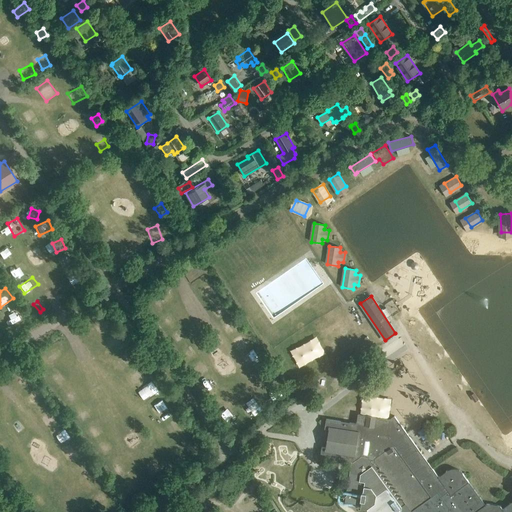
[(218,306),(222,316),(232,312),(228,303),(218,306)]
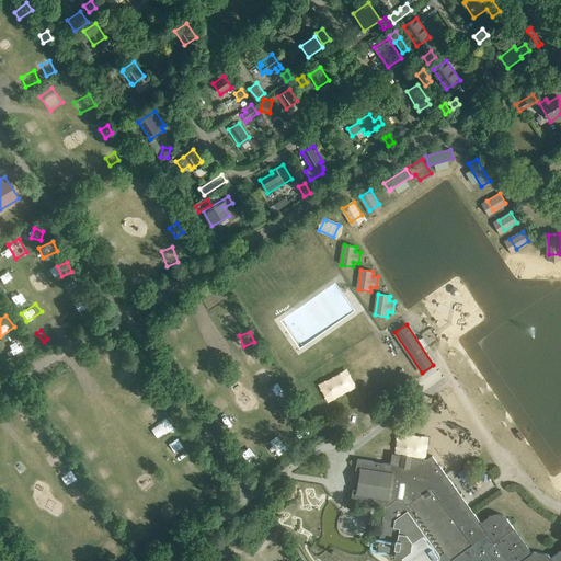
[(8,346),(14,355),(26,346),(20,338),(8,346)]
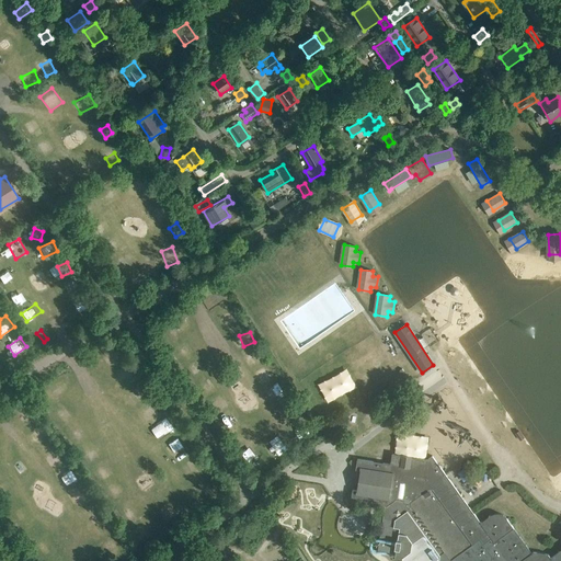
[(123,346),(107,353),(112,365),(128,358),(123,346)]
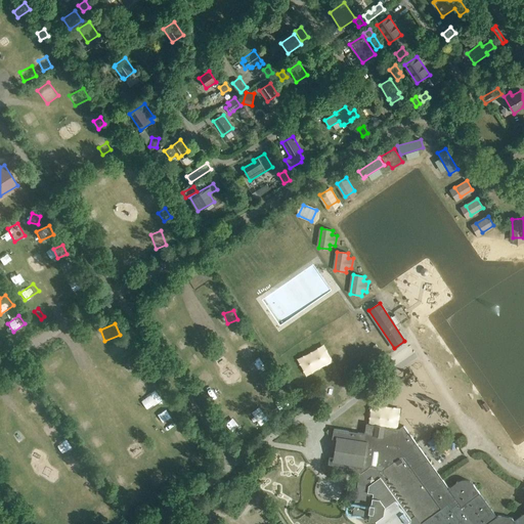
[(117,345),(122,354),(131,348),(125,340),(117,345)]
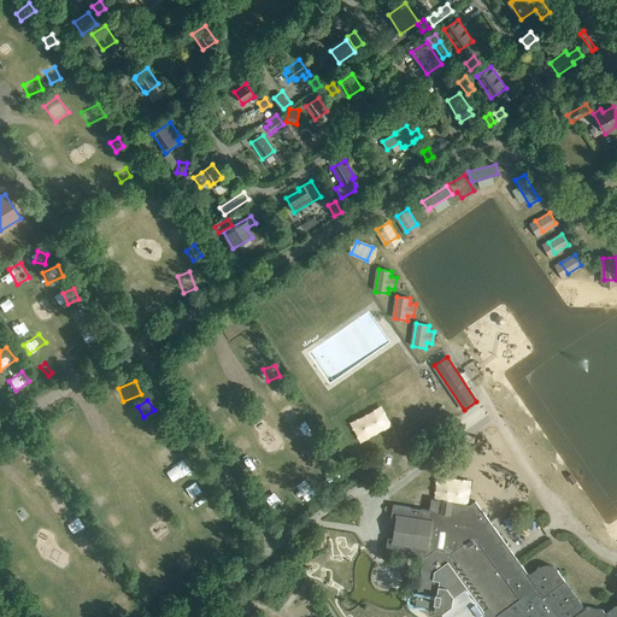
[(151,441),(165,432),(157,419),(142,430),(151,441)]
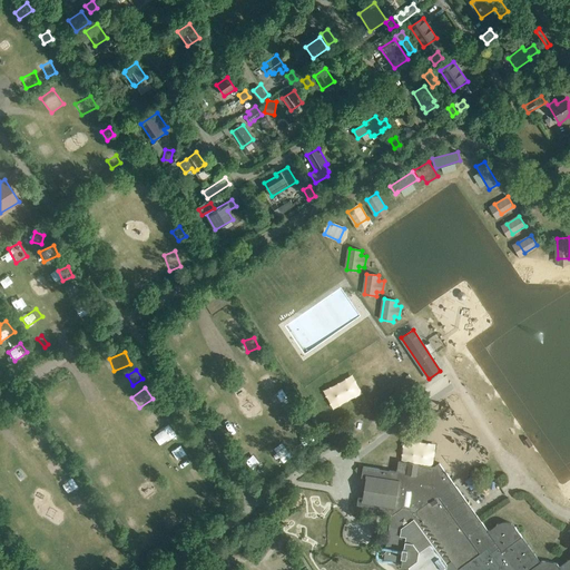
[(287,392),(274,396),(277,408),(291,403),(287,392)]
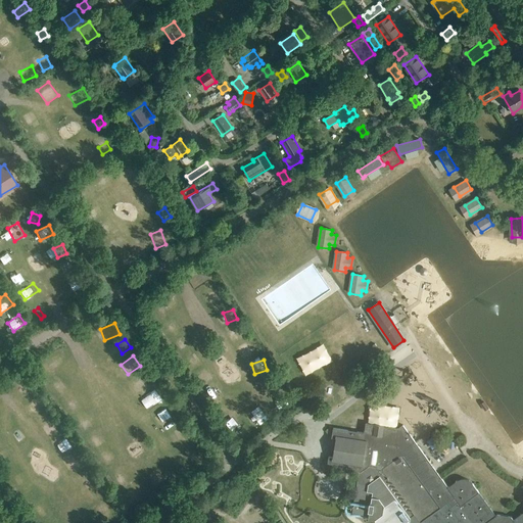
[(142,386),(143,387),(151,381),(144,373),(131,383),(137,390),(142,386)]
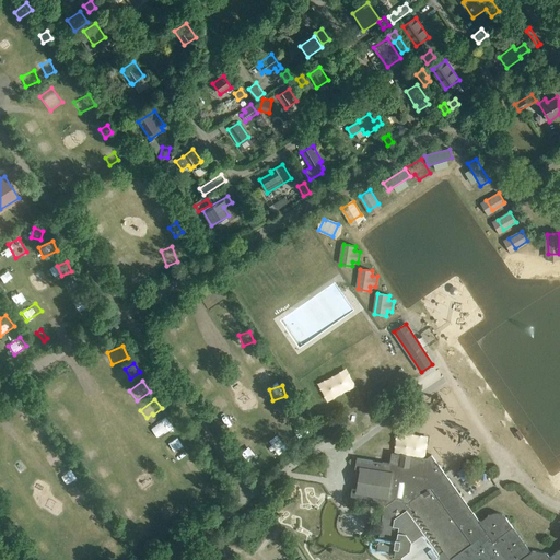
[(31,405),(23,411),(31,420),(38,413),(31,405)]
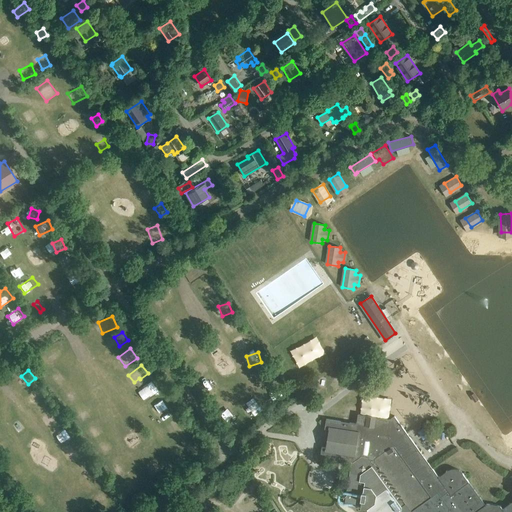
[(63,384),(60,375),(51,378),(54,387),(63,384)]
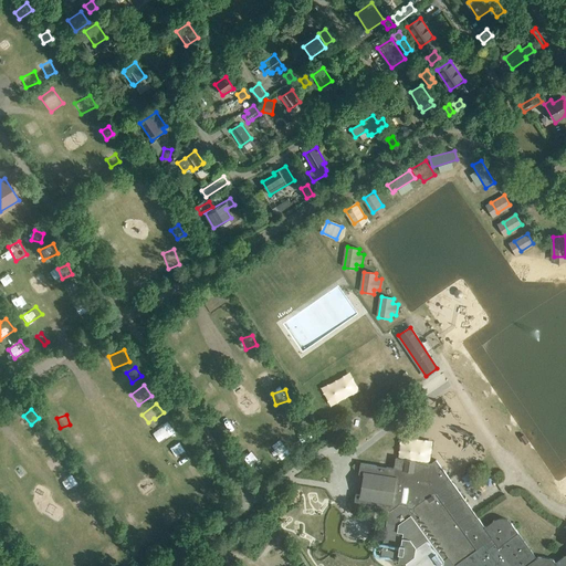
[(159,439),(175,432),(170,422),(155,429),(159,439)]
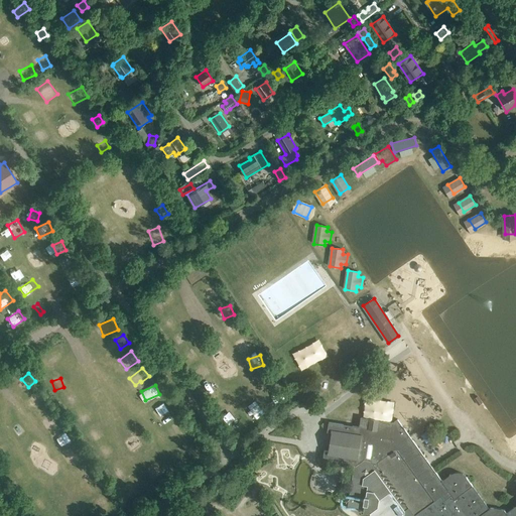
[(33,409),(45,401),(40,392),(27,401),(33,409)]
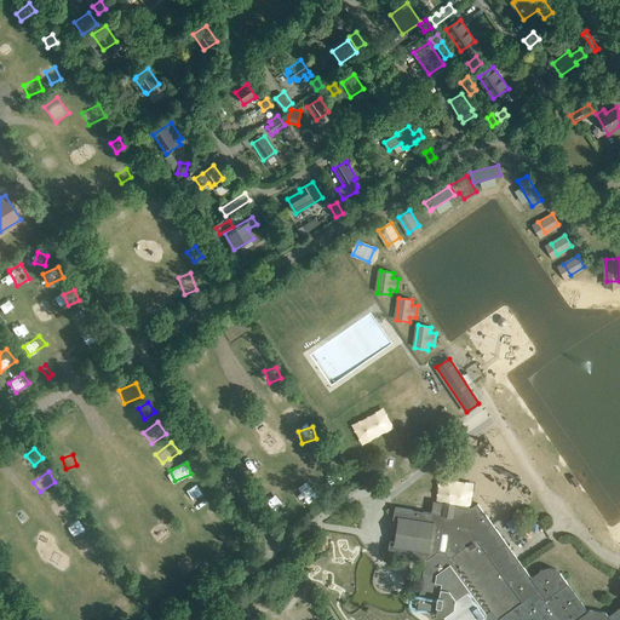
[(86,481),(84,477),(76,483),(85,497),(101,484),(95,475),(86,481)]
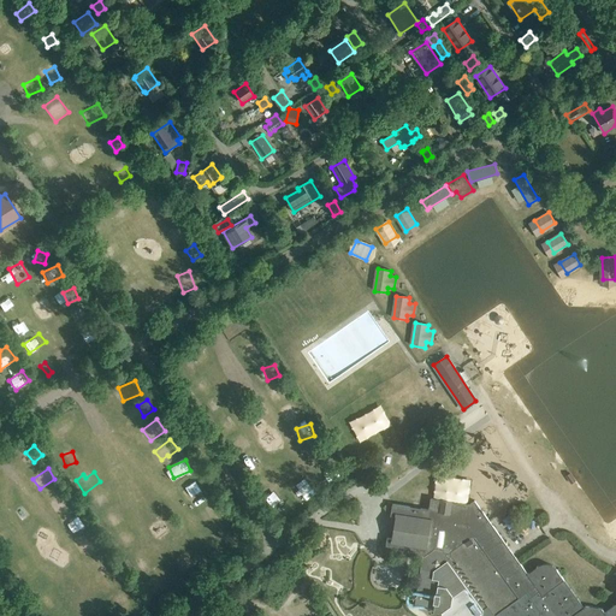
[(575,481),(570,473),(566,475),(572,484),(575,481)]
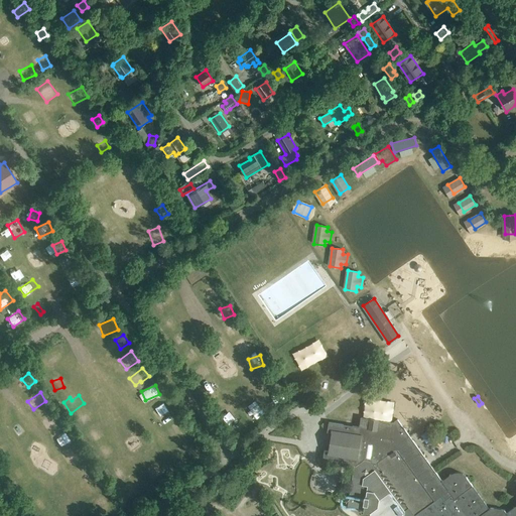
[(165,414),(166,415),(173,411),(167,401),(153,408),(158,418),(165,414)]
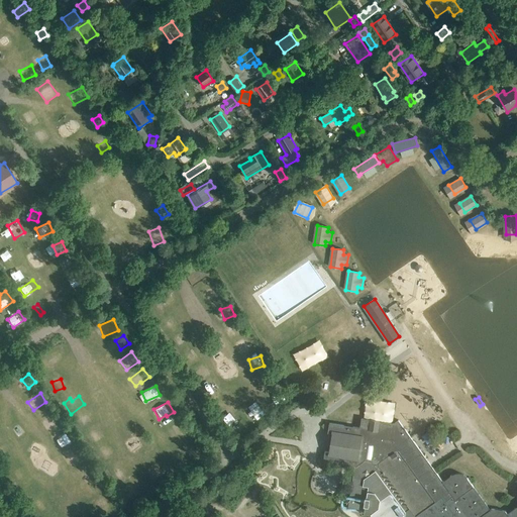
[(56,414),(42,422),(47,430),(61,422),(56,414)]
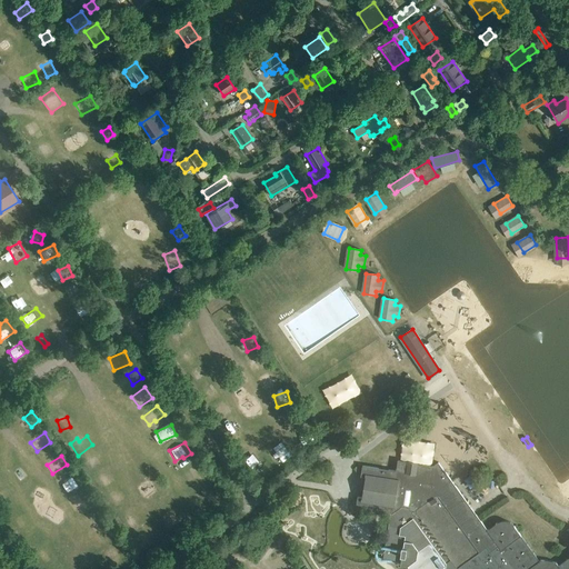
[(95,459),(85,462),(87,471),(98,468),(95,459)]
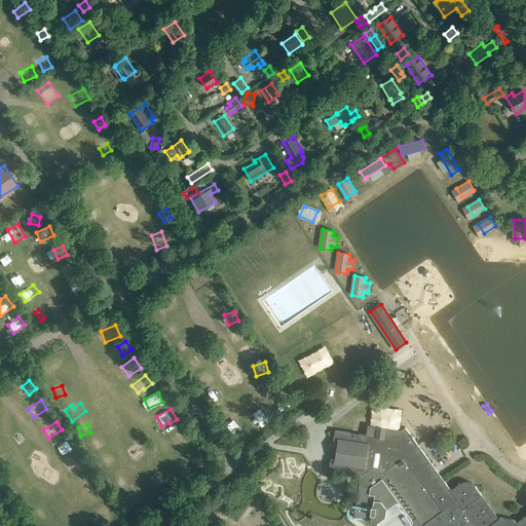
[(461,481),(452,487),(406,426),(401,430),(386,428),(386,427),(377,426),(368,425),(366,435),(335,429),(333,440),(338,441),(335,459),(331,459),(329,468),(361,474),(354,516),(371,519),(370,522),(378,524),(379,525),(525,525),(525,514),(516,522),(514,520),(500,517),(500,518),(477,484),(474,482),(471,480),(467,480),(464,480),(461,481)]
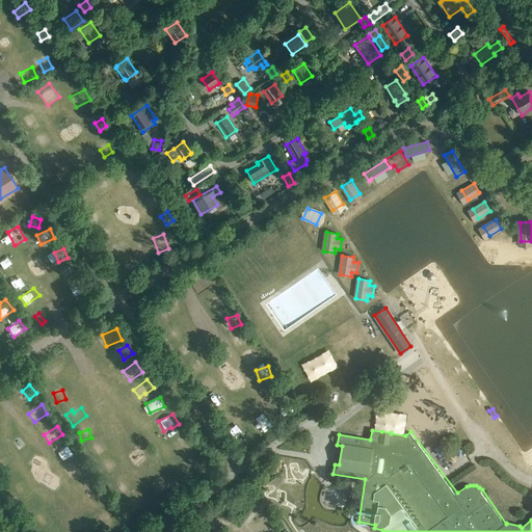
[(180,450),(192,443),(187,434),(175,443),(180,450)]
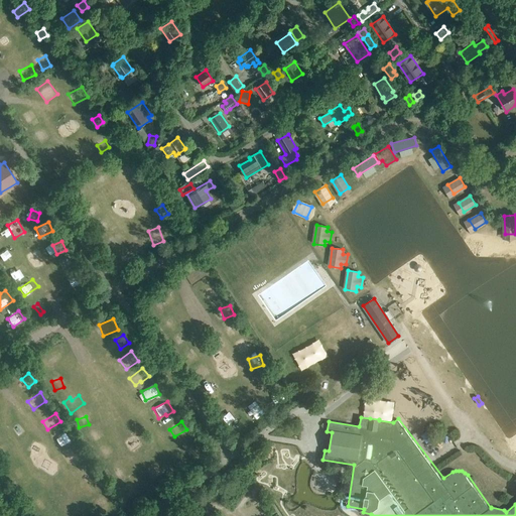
[(103,427),(89,433),(92,443),(107,437),(103,427)]
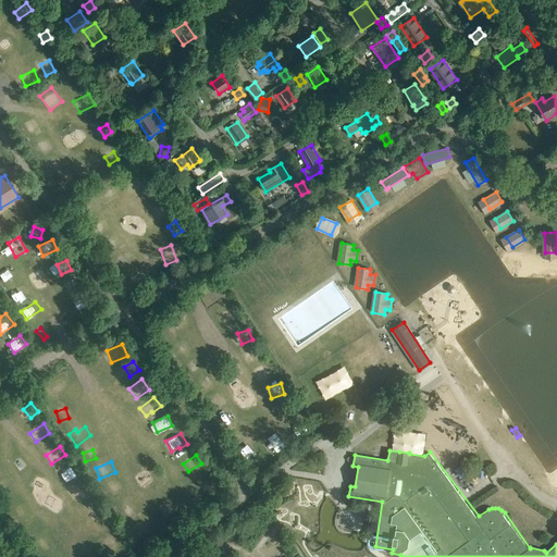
[(72,465),(58,473),(64,484),(78,474),(72,465)]
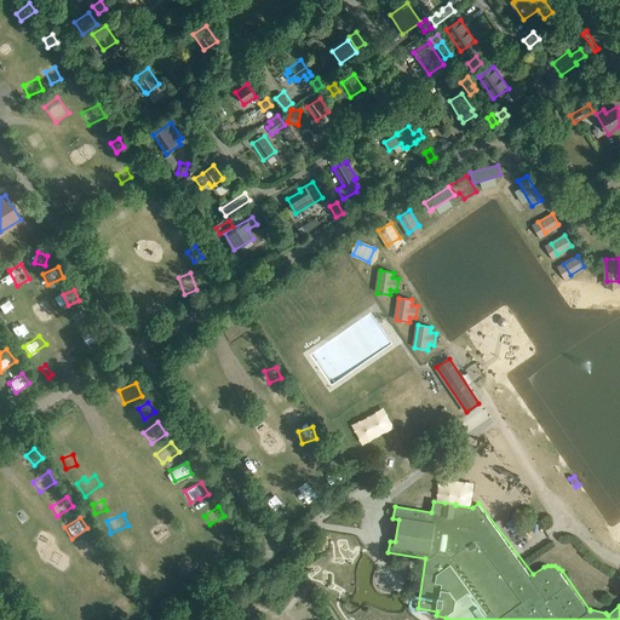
[(119,539),(126,550),(141,539),(133,529),(119,539)]
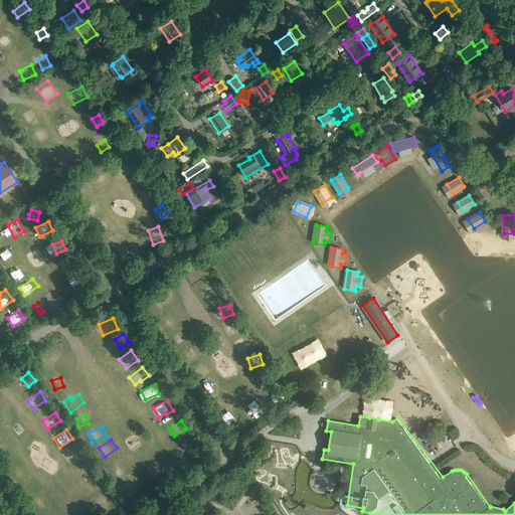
[(74,444),(66,450),(72,459),(80,453),(74,444)]
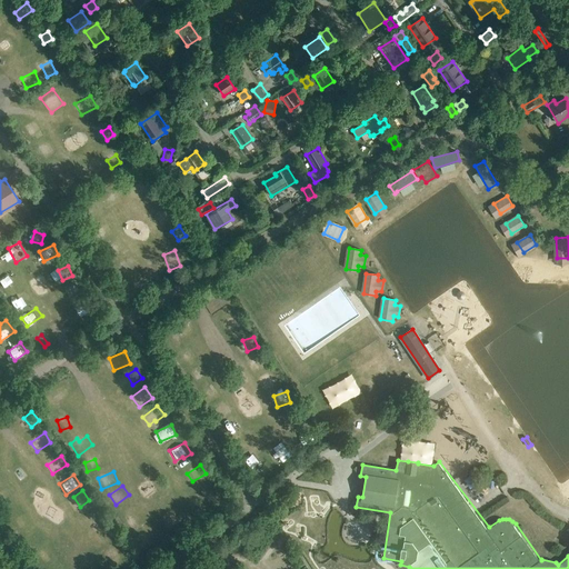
[(219,502),(220,493),(210,492),(209,501),(219,502)]
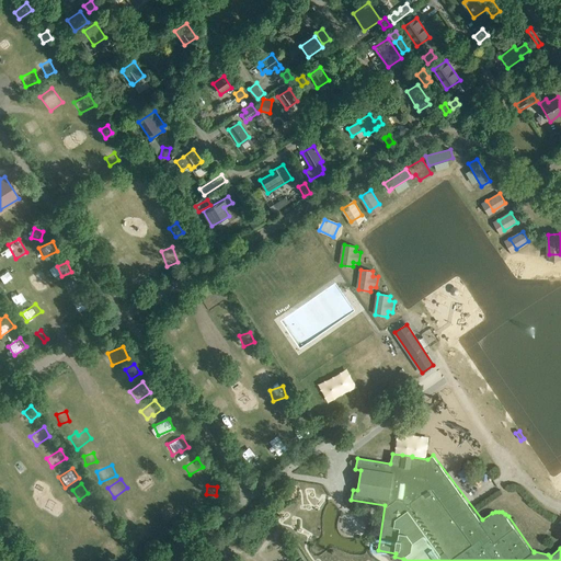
[(175,518),(187,513),(183,501),(170,506),(175,518)]
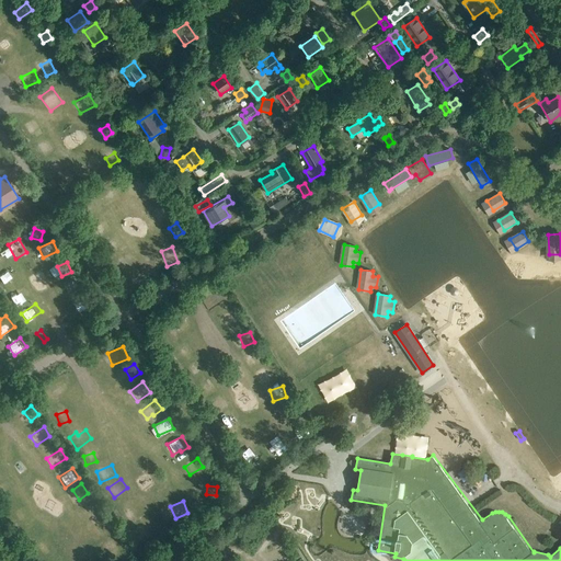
[(133,507),(124,513),(132,523),(139,517),(133,507)]
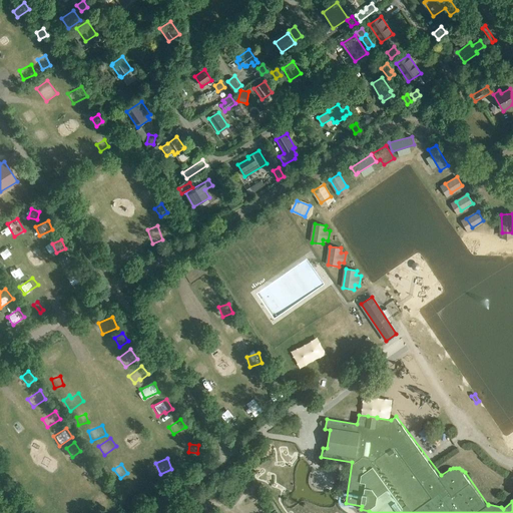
[(85,474),(91,481),(98,475),(92,467),(85,474)]
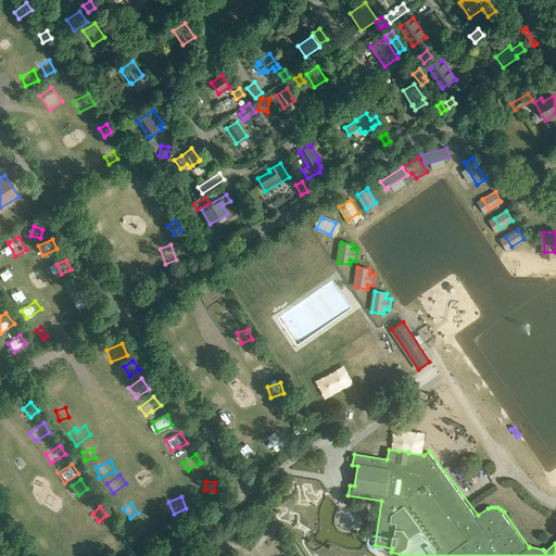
[(142,515),(138,530),(148,533),(153,518),(142,515)]
